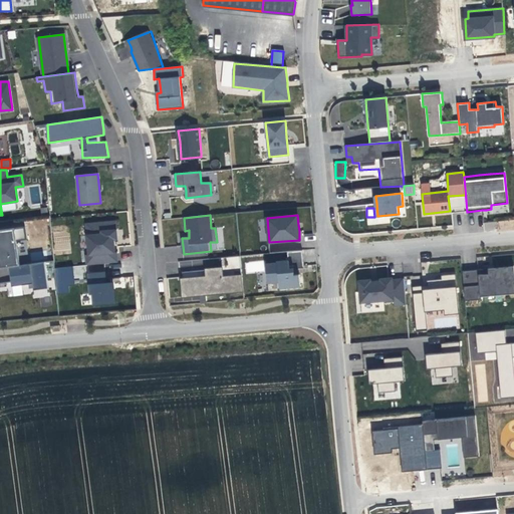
[(115,221),(86,223),(89,255),(86,255),(87,265),(118,262),(117,252),(115,252),(114,239),(117,238),(116,234),(116,230),(115,221)]
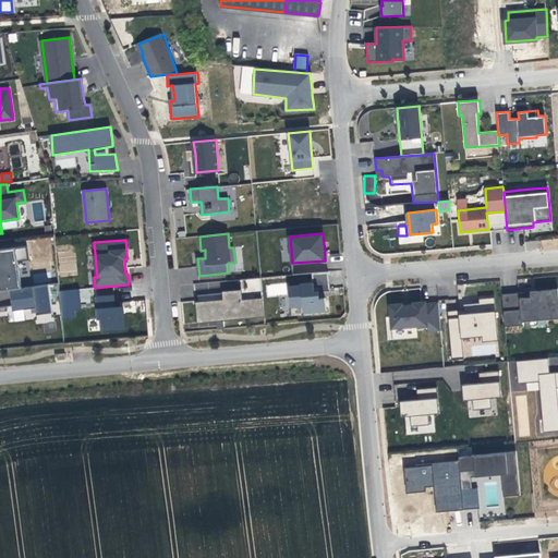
[(0,249),(0,290),(10,290),(21,289),(17,262),(29,261),(27,246),(0,249)]
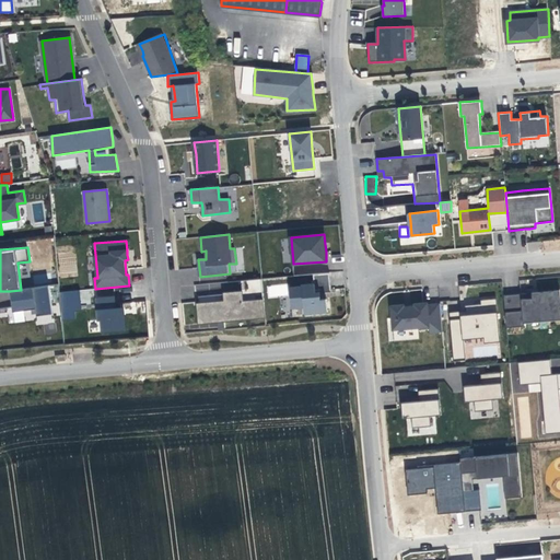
[(329,272),(313,273),(314,283),(302,284),(302,287),(290,288),(292,308),(304,307),(304,313),(326,311),(325,300),(321,300),(319,293),(331,292),(330,283),(329,272)]
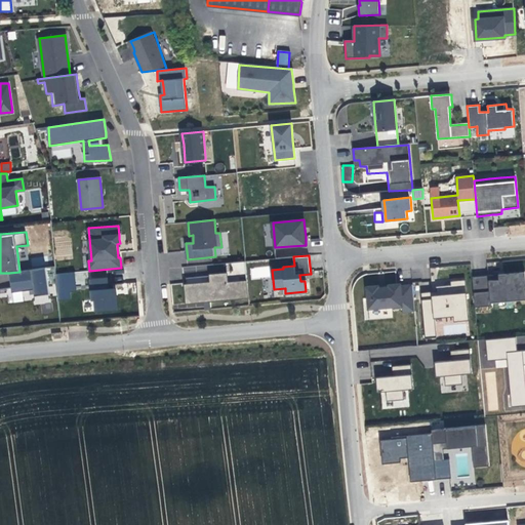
[(44,257),(31,258),(33,270),(45,268),(44,257)]
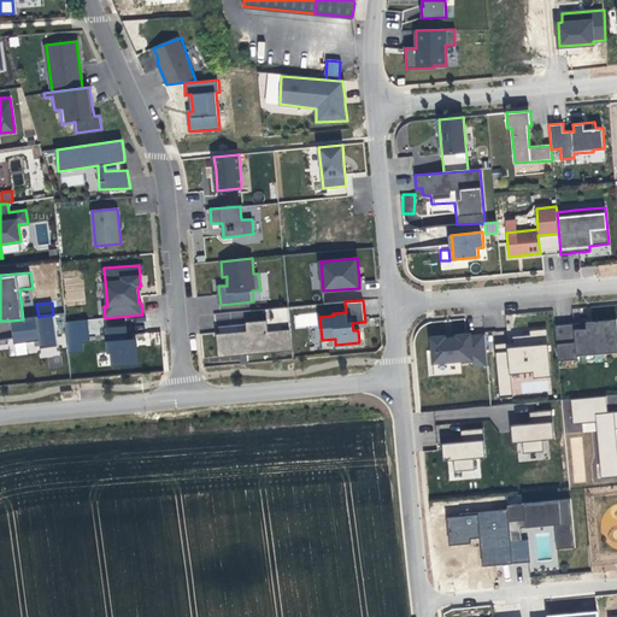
[(295,327),(317,325),(317,313),(294,315),(295,327)]
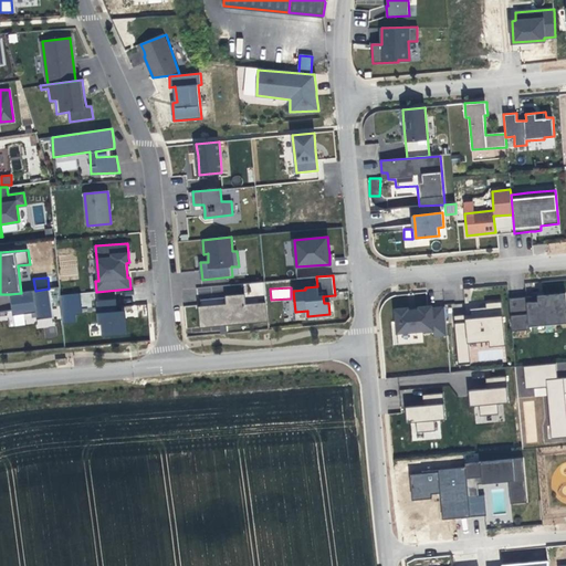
[(21,293),(10,294),(13,313),(13,315),(31,313),(32,317),(37,317),(37,320),(52,317),(51,310),(49,289),(35,291),(21,293)]
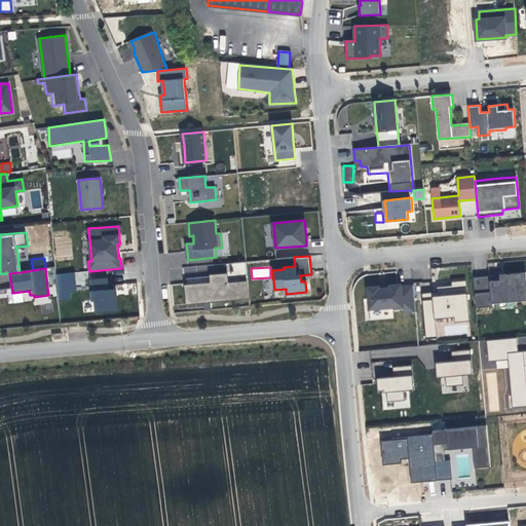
[(76,286),(88,285),(87,271),(75,272),(76,286)]
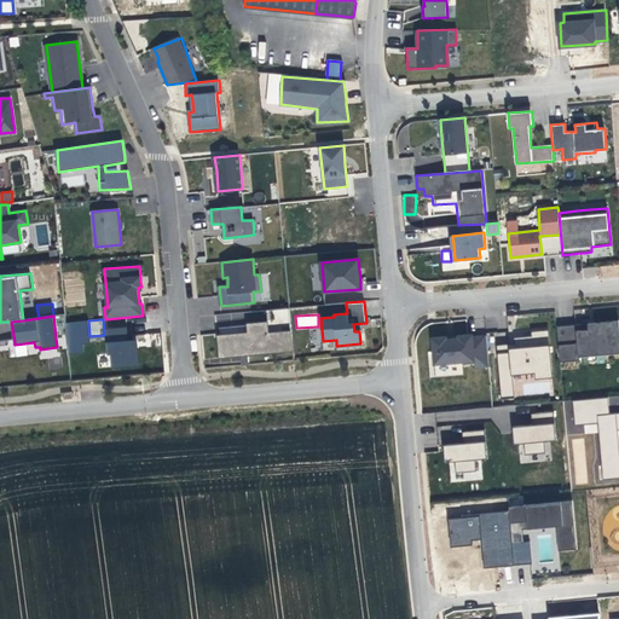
[(87,320),(65,323),(69,353),(82,351),(82,342),(90,341),(87,320)]
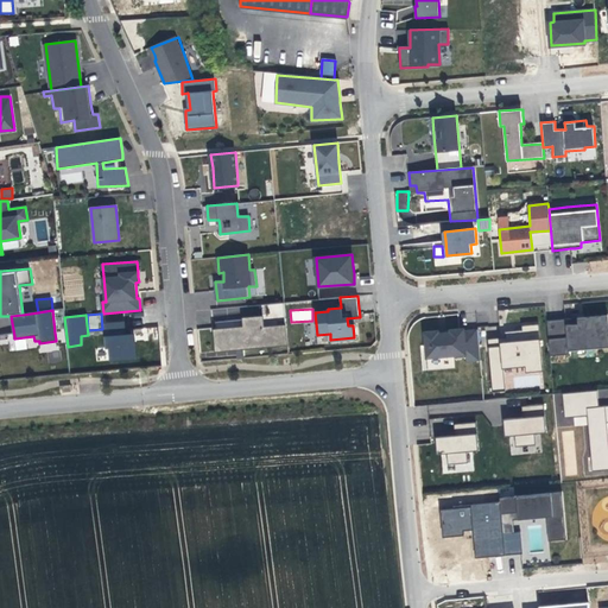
[(264,316),(244,318),(245,328),(229,329),(215,331),(217,350),(238,348),(239,358),(245,358),(244,349),(287,346),(285,324),(265,327),(264,316)]
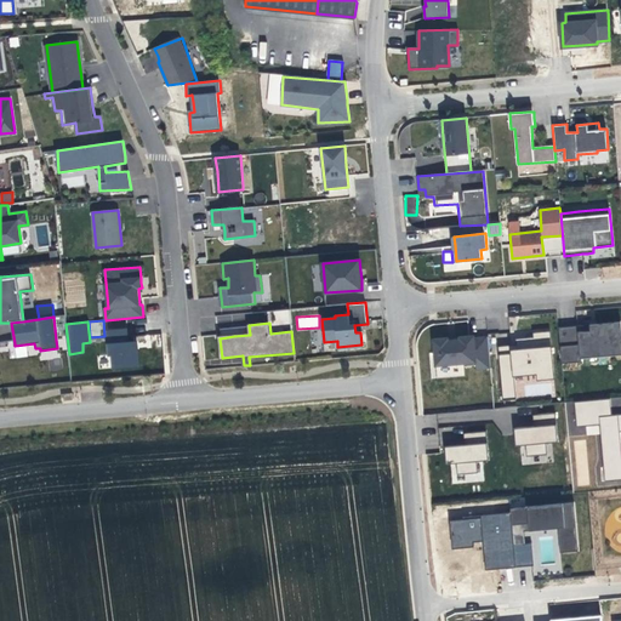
[(620,354),(620,329),(620,323),(559,328),(562,363),(581,362),(581,358),(613,355),(620,354)]
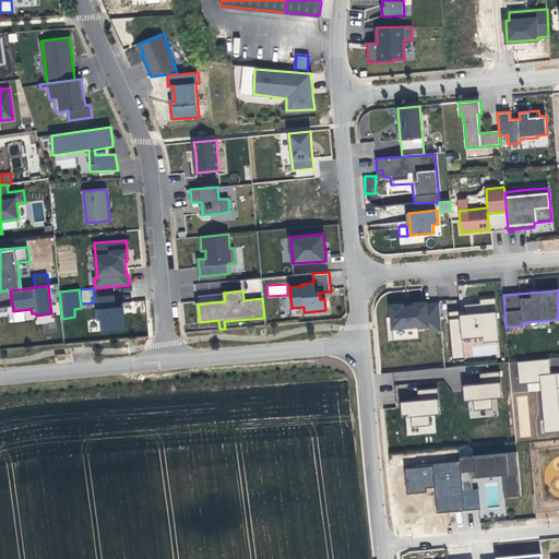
[(115,296),(97,297),(98,319),(102,319),(103,331),(126,329),(123,307),(116,308),(115,296)]
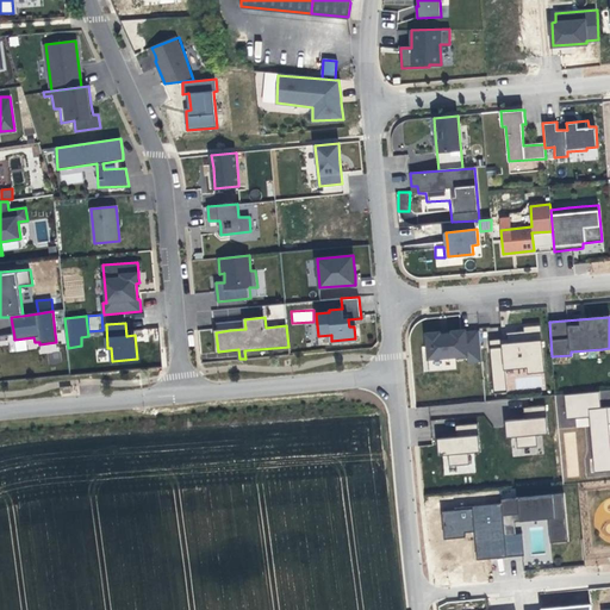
[(516,329),(506,330),(508,337),(489,340),(490,348),(493,393),(508,392),(505,368),(528,366),(528,372),(543,371),(540,325),(524,327),(524,328),(516,329)]
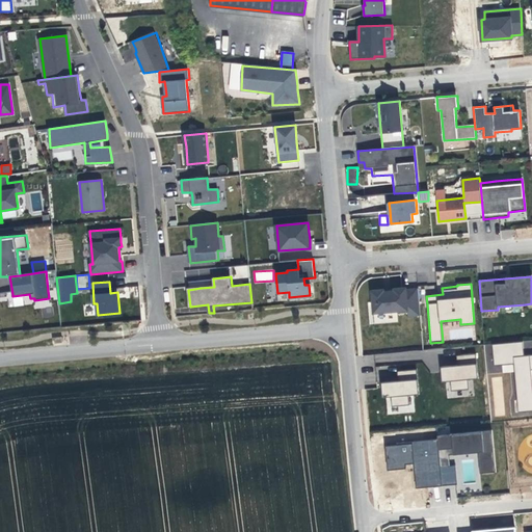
[(420,315),(418,289),(406,290),(406,287),(393,289),(388,289),(384,289),(372,291),(374,313),(408,310),(408,316),(420,315)]
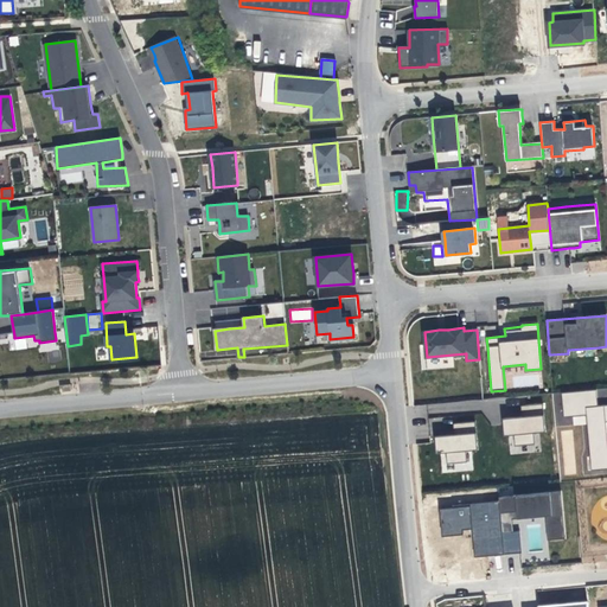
[(606,404),(598,406),(596,390),(561,393),(563,417),(586,415),(590,471),(606,468),(606,440),(606,422),(606,421),(606,404)]
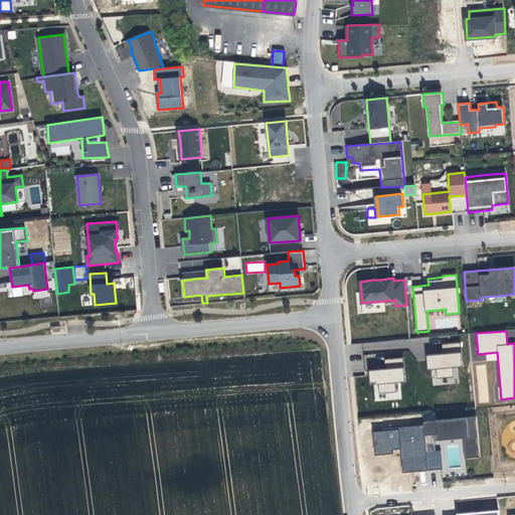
[(446,345),(443,345),(444,354),(426,355),(427,370),(436,369),(437,378),(454,377),(453,366),(462,365),(461,344),(446,345)]
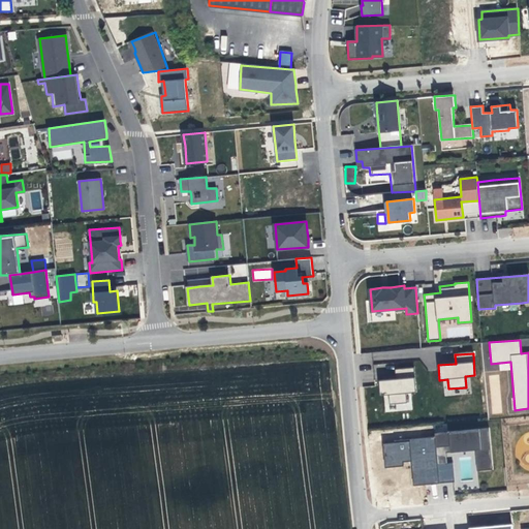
[(400,369),(397,369),(397,378),(379,379),(380,395),(390,394),(390,403),(407,402),(406,391),(416,391),(414,368),(400,369)]
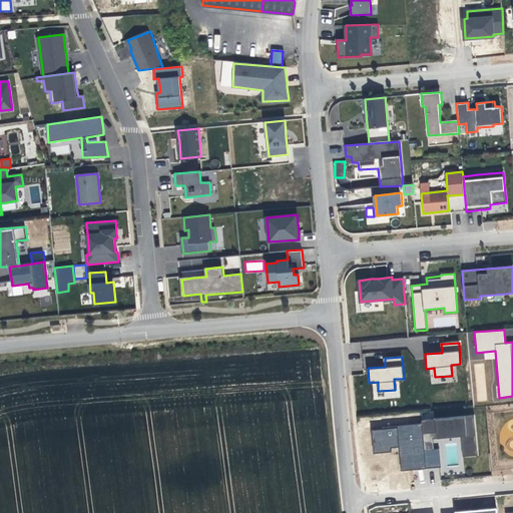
[(473,415),(421,420),(422,424),(426,468),(441,467),(439,449),(434,449),(433,438),(460,436),(462,456),(477,455),(473,415)]
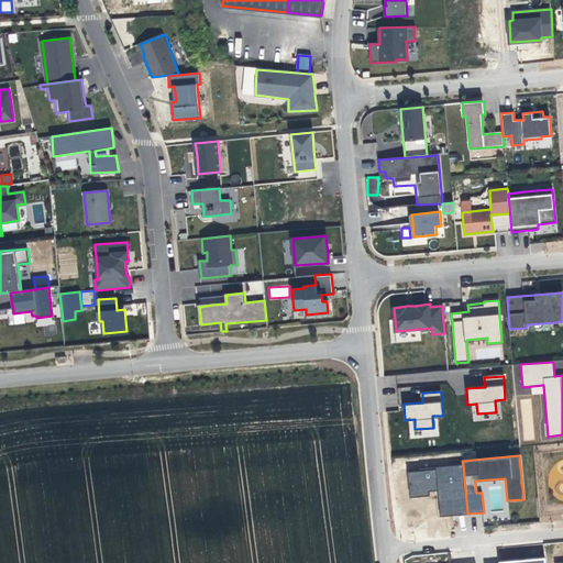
[(420,471),(407,472),(410,497),(429,495),(429,492),(438,490),(441,517),(467,514),(463,465),(420,468),(420,471)]
